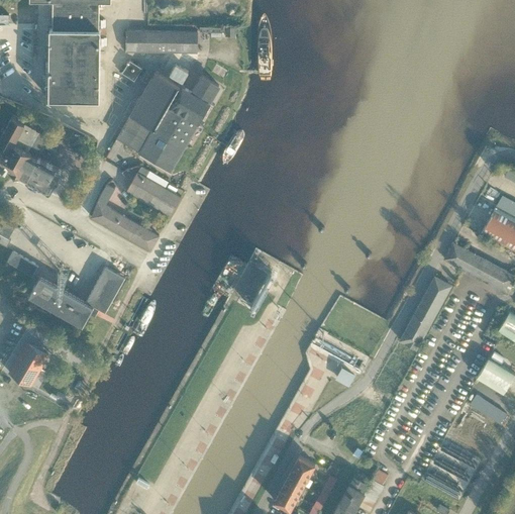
[(49,3),(46,101),(98,101),(99,32),(98,5),(107,5),(106,0),(26,0),(26,3),(49,3)]
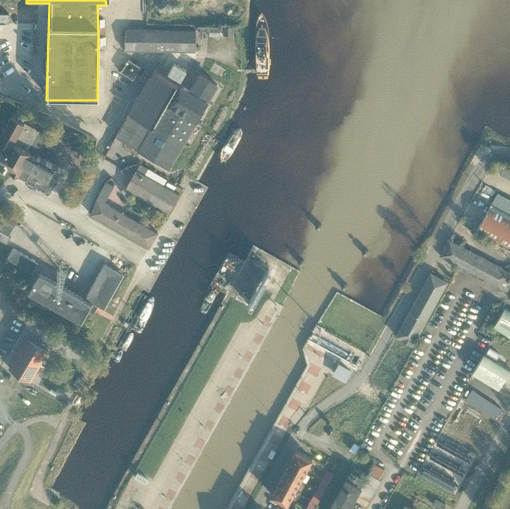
[(25,24),(0,23),(0,55),(24,56),(25,24)]
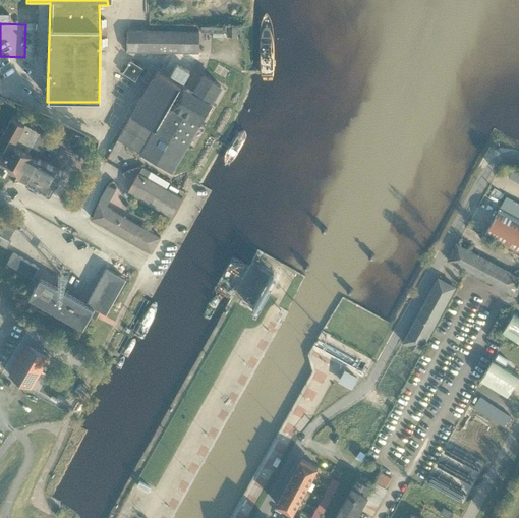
[(196,33),(124,33),(124,53),(169,54),(197,54),(196,33)]
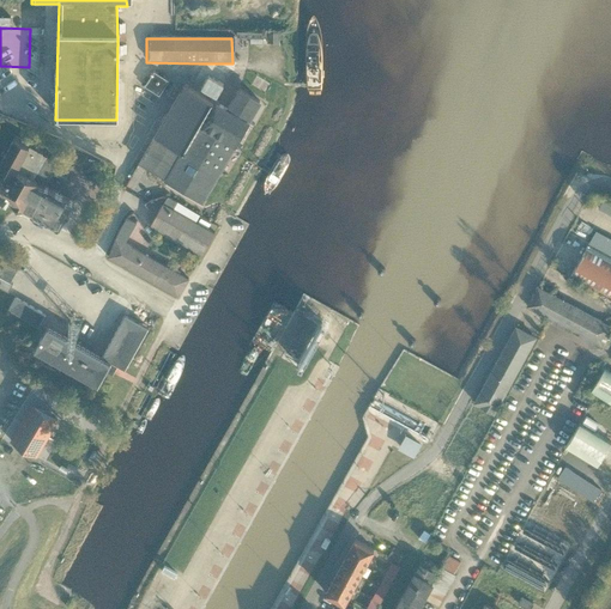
[(199,64),(197,67),(223,81),(233,64),(199,64)]
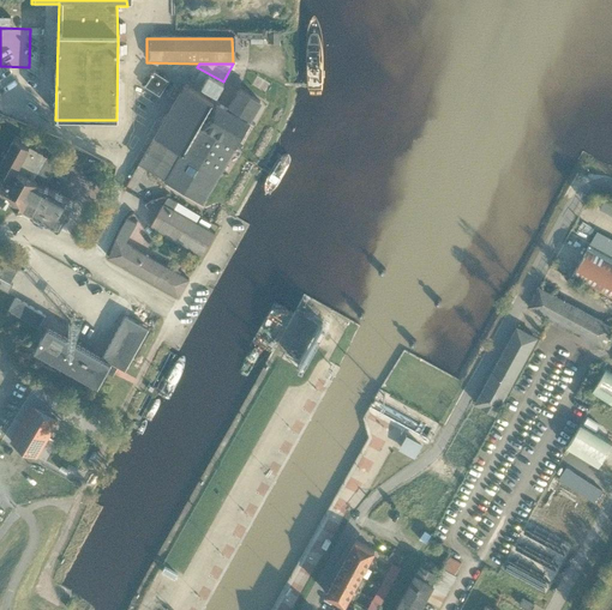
[(247,121),(258,101),(239,90),(227,110),(211,102),(223,82),(197,67),(185,89),(175,83),(148,133),(143,131),(127,158),(204,200),(247,121)]
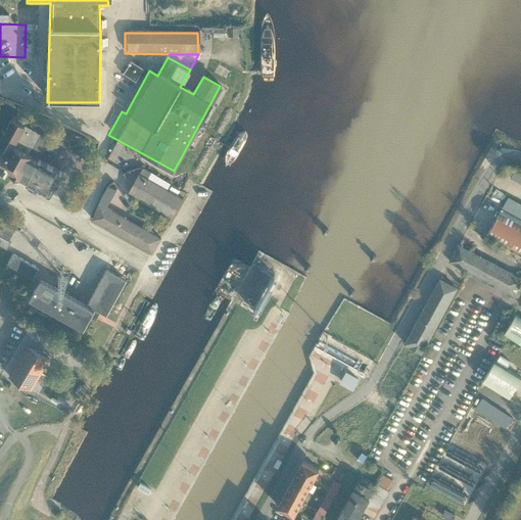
[(137,83),(144,69),(132,62),(124,75),(137,83)]
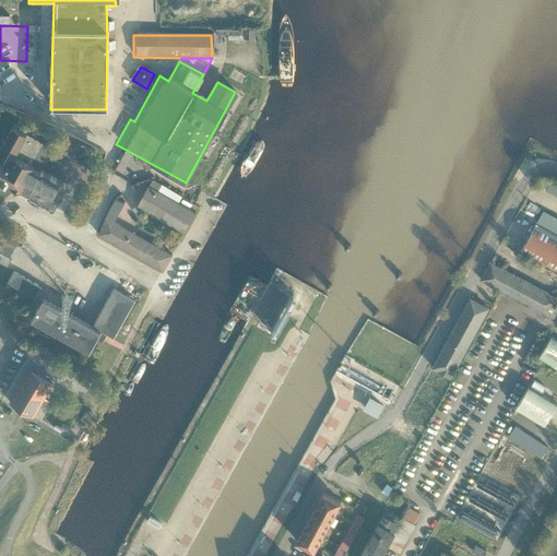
[(12,126),(0,148),(0,179),(54,208),(64,187),(23,165),(37,139),(12,126)]
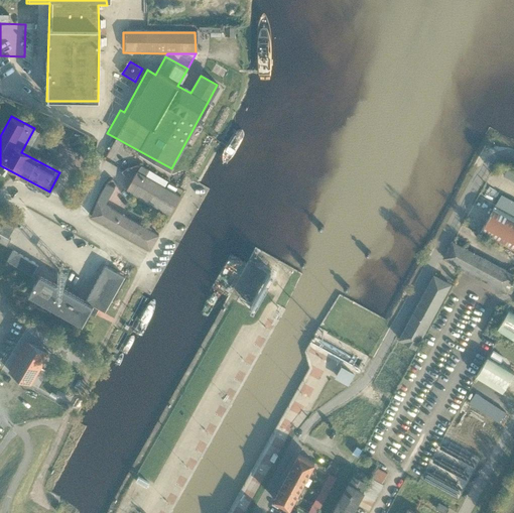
[(167,213),(177,195),(162,186),(165,181),(138,166),(125,190),(167,213)]
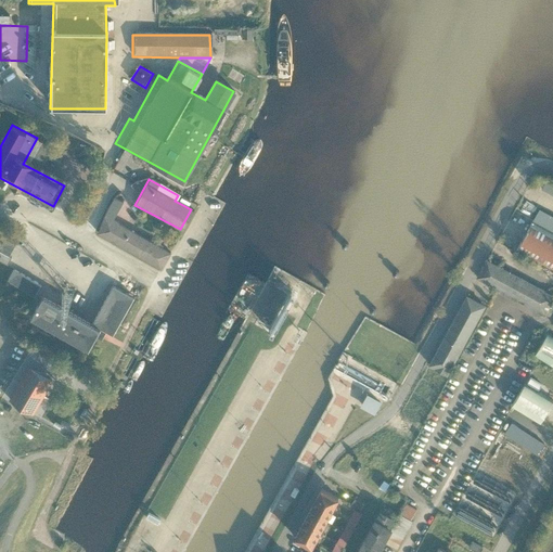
[(95,234),(158,269),(168,251),(110,221),(119,203),(112,199),(101,217),(95,234)]
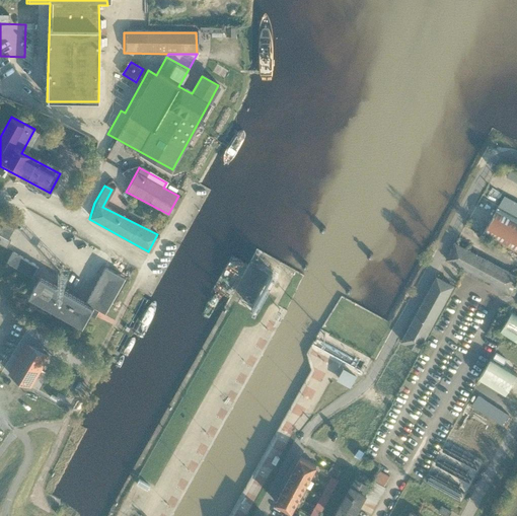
[(516,221),(497,210),(481,237),(516,258),(516,221)]
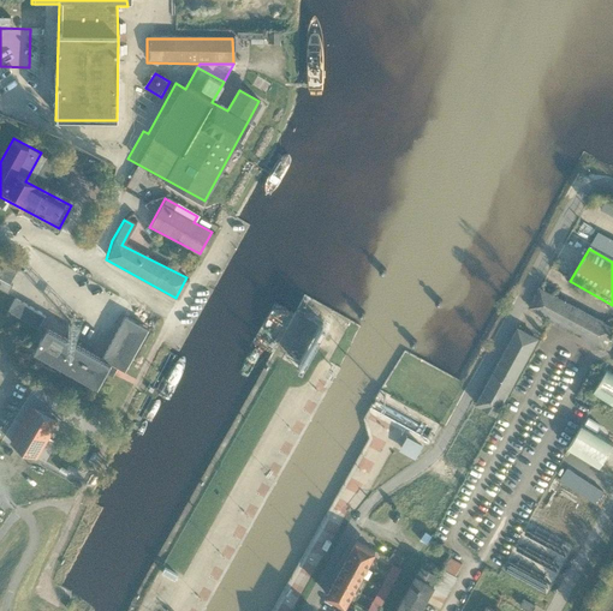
[(15,273),(4,268),(0,274),(0,280),(9,283),(15,273)]
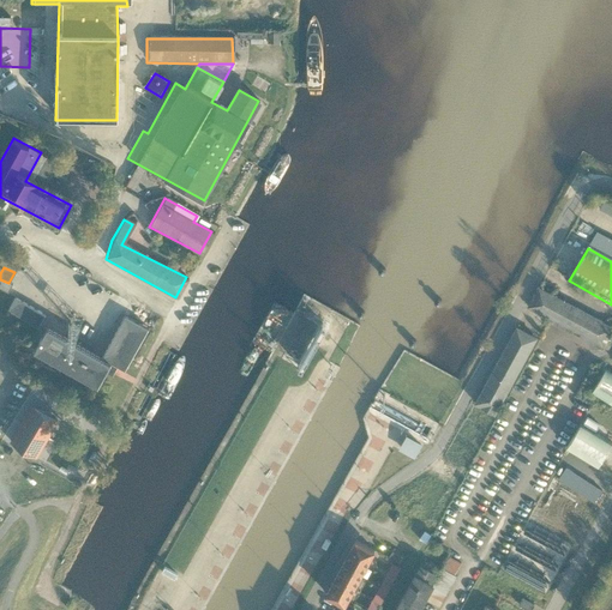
[(611,338),(611,330),(539,289),(527,310),(604,354),(611,338)]
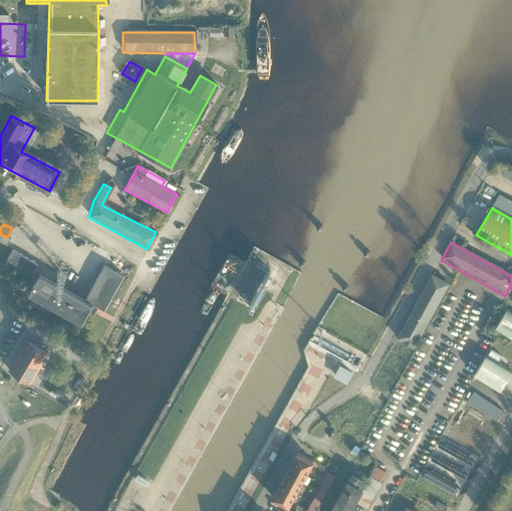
[(36,264),(11,250),(5,261),(30,275),(36,264)]
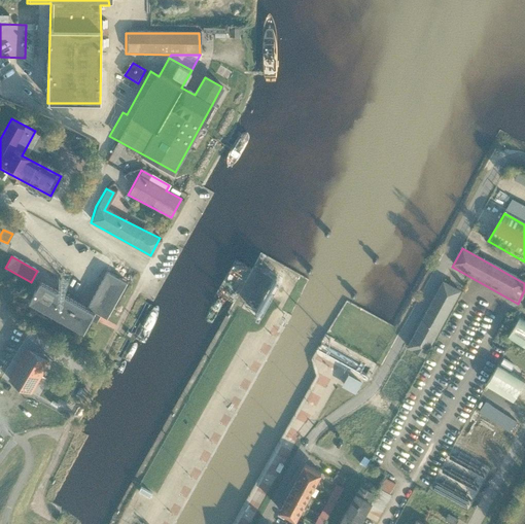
[(106,319),(126,284),(105,273),(85,308),(100,316),(106,319)]
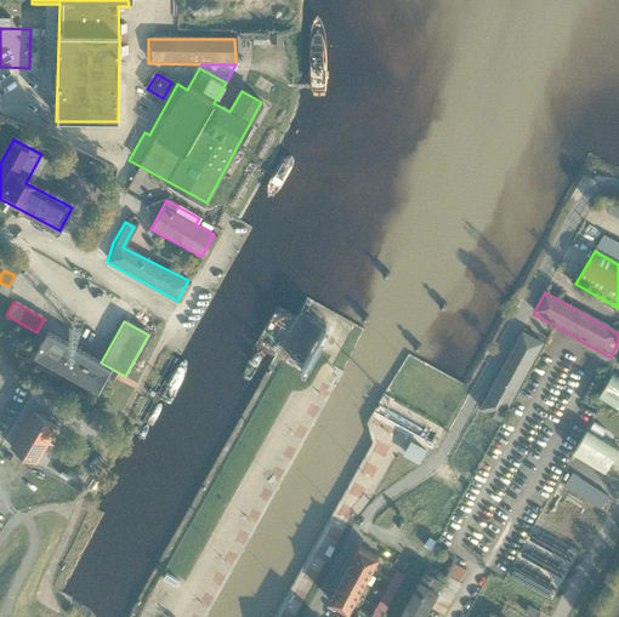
[(96,360),(46,332),(34,355),(98,390),(107,376),(114,381),(115,376),(118,372),(101,363),(96,360)]
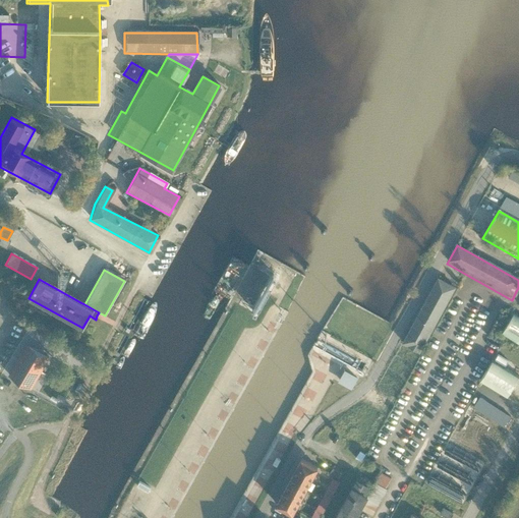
[(378,388),(394,397),(454,290),(438,280),(401,345),(404,347),(397,359),(394,357),(378,388)]
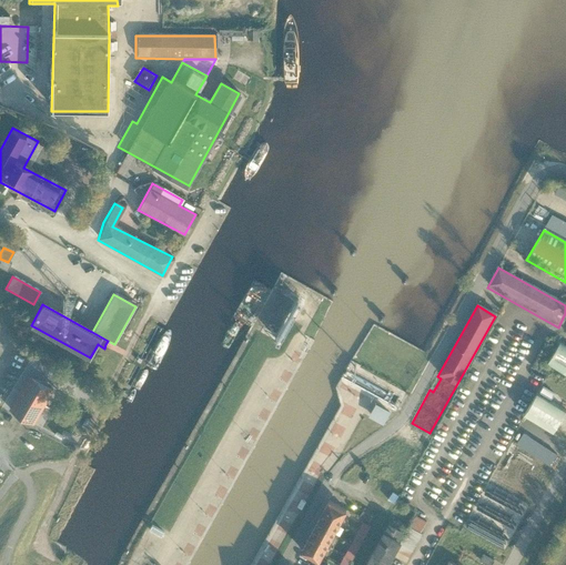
[(565,347),(558,343),(546,364),(565,376),(565,347)]
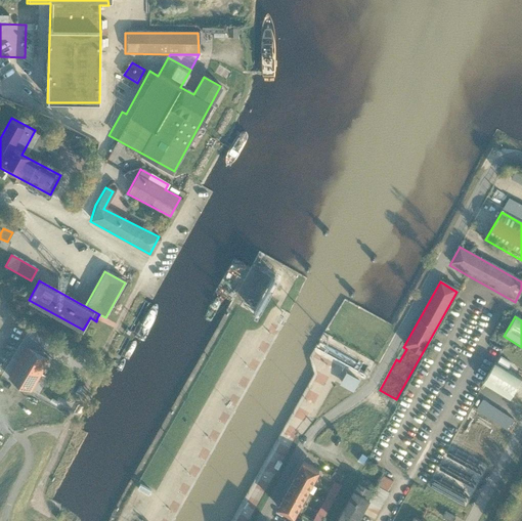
[(47,360),(26,348),(8,380),(30,392),(47,360)]
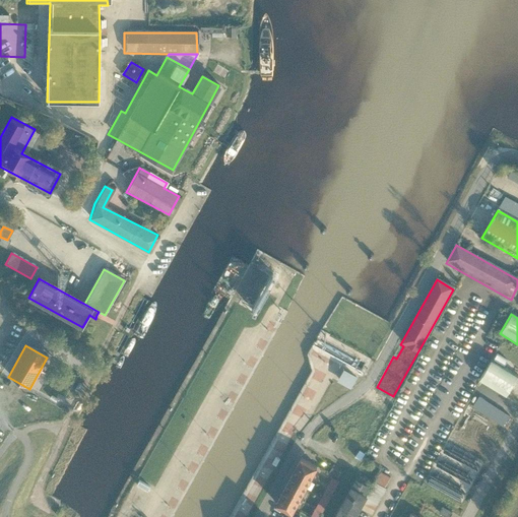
[(490,361),(477,380),(504,396),(516,377),(490,361)]
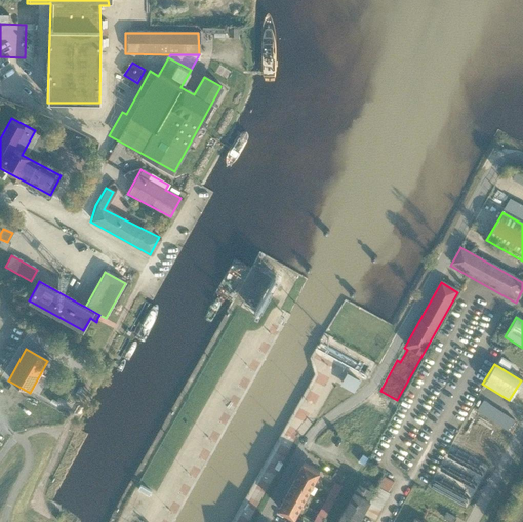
[(358,382),(346,374),(339,385),(353,392),(358,382)]
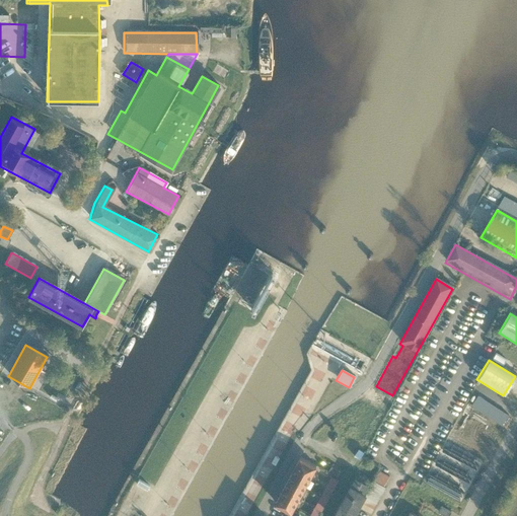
[(352,454),(360,459),(364,452),(355,447),(352,454)]
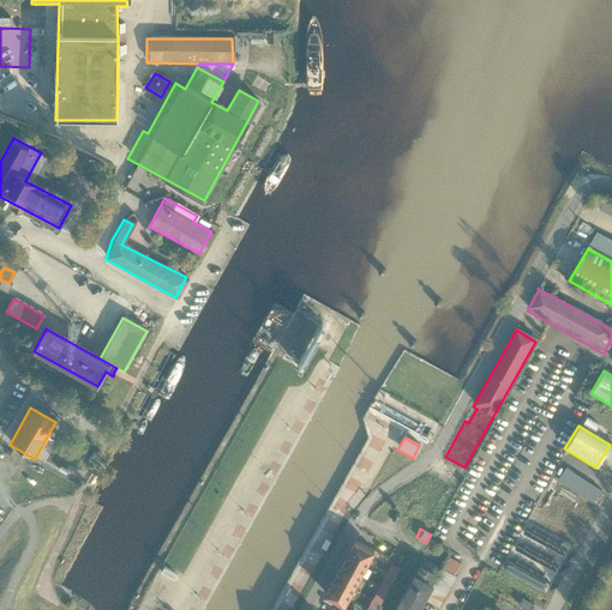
[(354,543),(324,597),(342,607),(372,553),(354,543)]
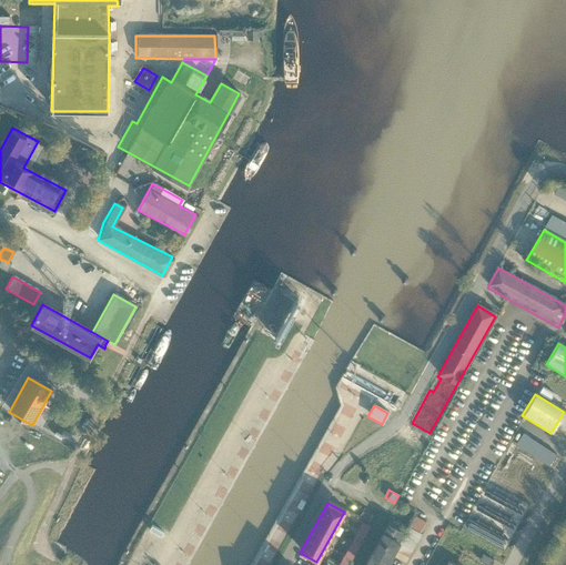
[(387,525),(365,564),(388,564),(386,563),(397,542),(395,541),(400,532),(387,525)]
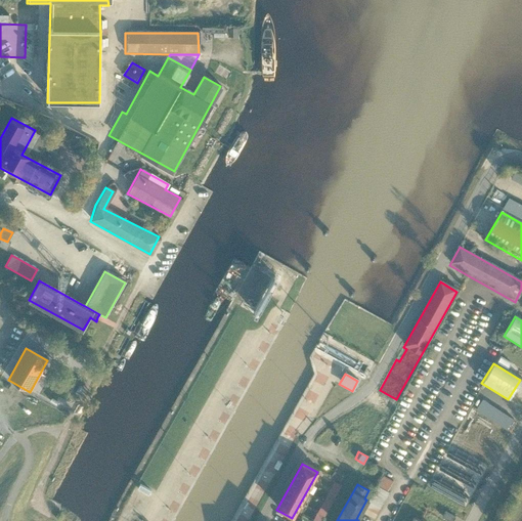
[(321,520),(339,488),(333,485),(313,520),(321,520)]
